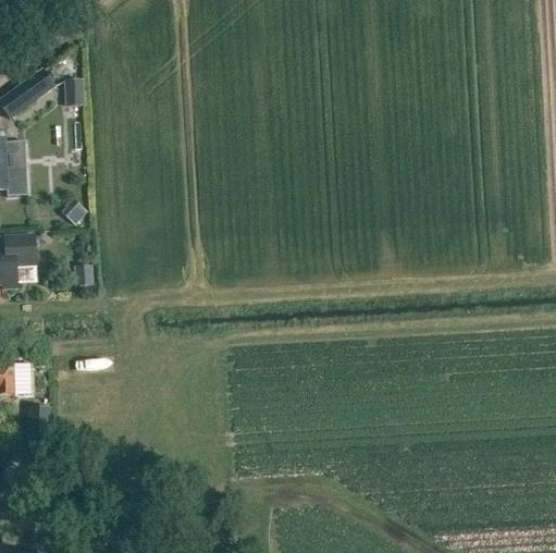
[(42,70),(0,100),(0,103),(13,121),(57,89),(42,70)]
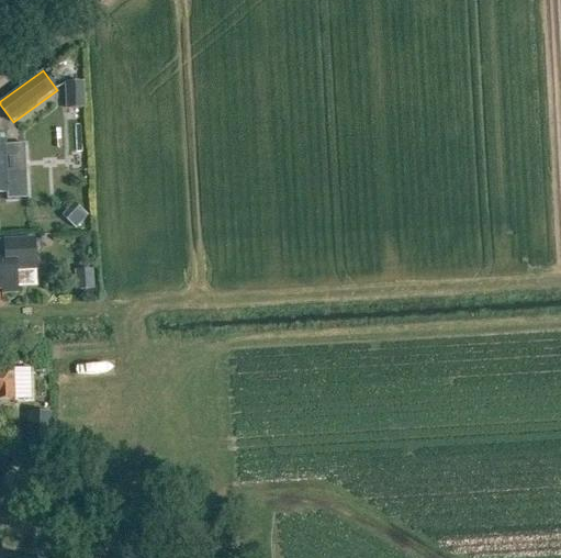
[(64,80),(65,107),(85,107),(83,79),(64,80)]
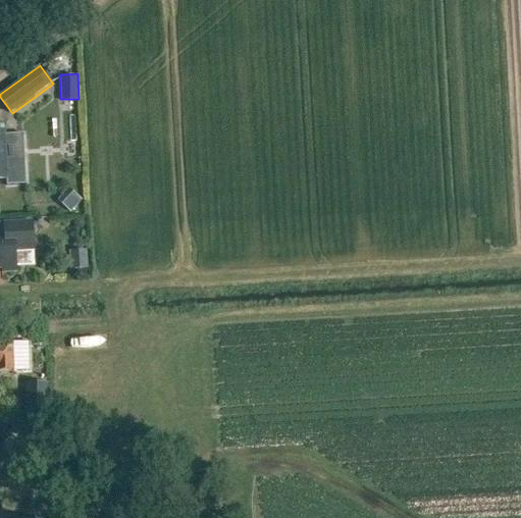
[(0,265),(1,266),(1,269),(16,268),(15,247),(34,246),(32,219),(4,221),(5,235),(0,235),(0,265)]
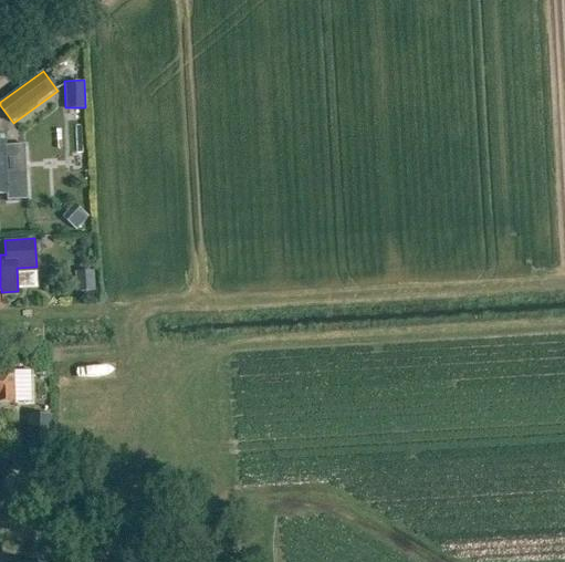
[(96,270),(77,270),(79,290),(96,289),(96,270)]
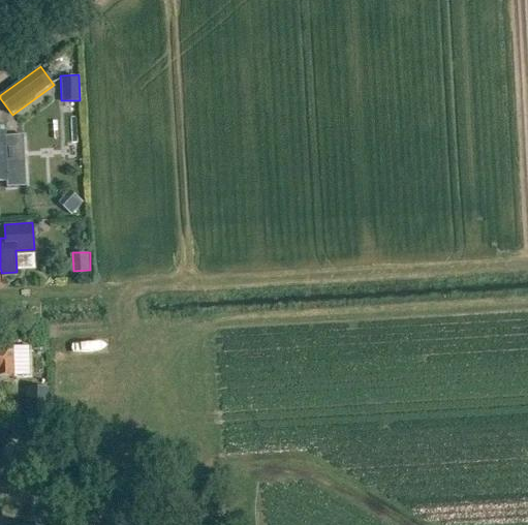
[(12,344),(0,344),(0,373),(13,373),(12,344)]
